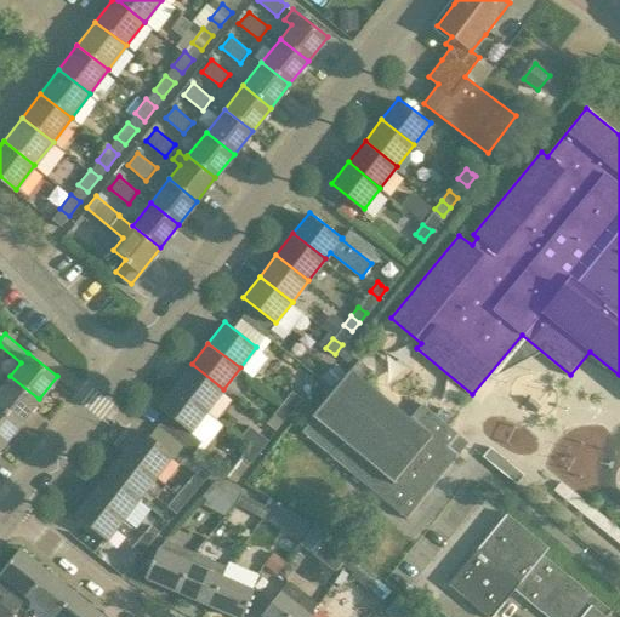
[(330,452),(408,516),(470,443),(459,433),(460,432),(424,401),(411,416),(367,380),(374,370),(359,359),(352,366),(346,373),(312,415),(314,417),(302,430),(330,453),(330,452)]
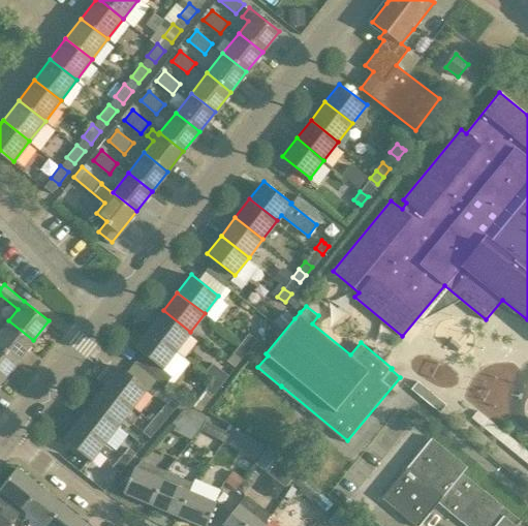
[(163,310),(149,329),(177,350),(190,332),(163,310)]
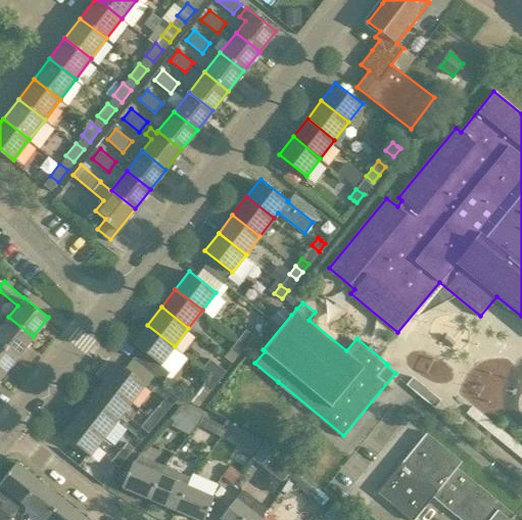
[(33,336),(8,317),(0,310),(0,324),(2,326),(0,327),(0,341),(17,356),(33,336)]
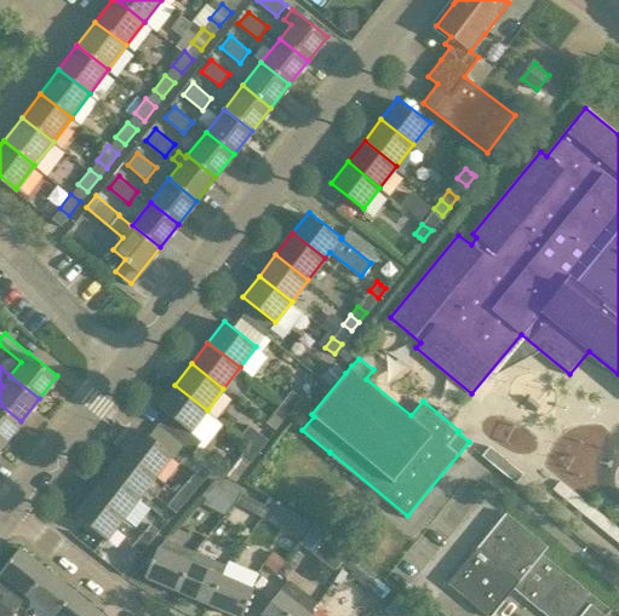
[(207,410),(175,385),(159,406),(166,412),(156,424),(185,447),(193,452),(202,439),(190,431),(207,410)]
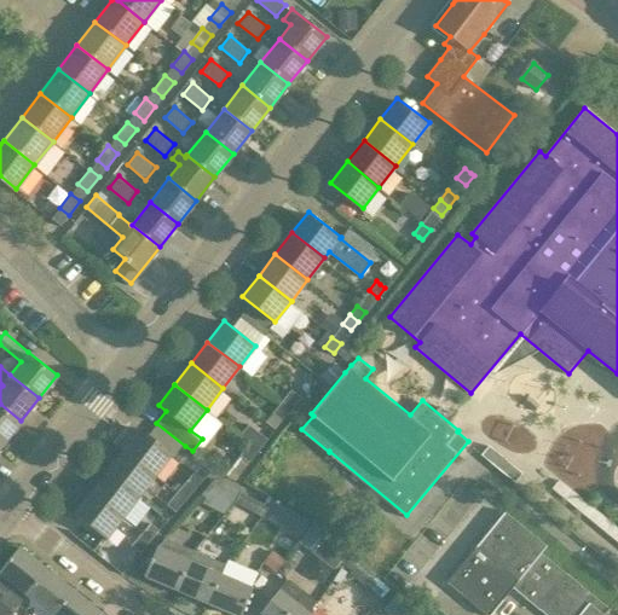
[(282,400),(292,407),(300,395),(292,388),(282,400)]
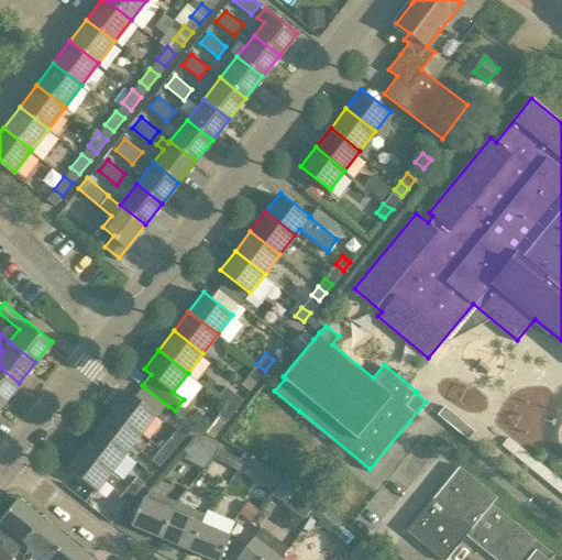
[(256,381),(265,371),(256,364),(249,374),(256,381)]
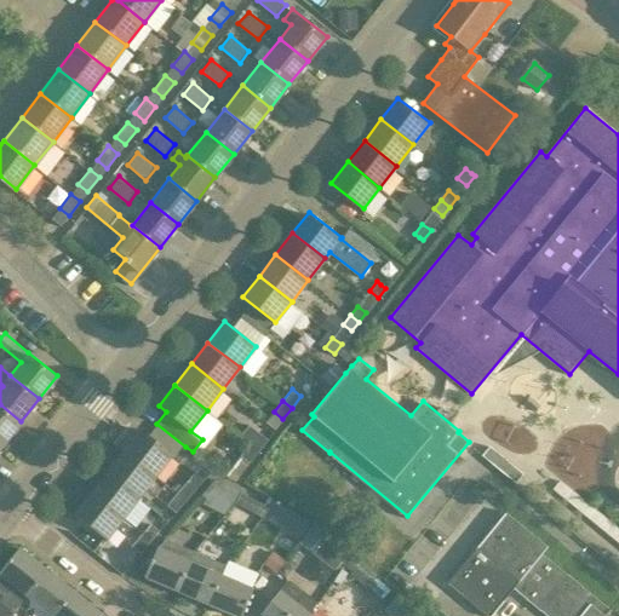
[(0,442),(3,444),(21,421),(0,404),(0,442)]
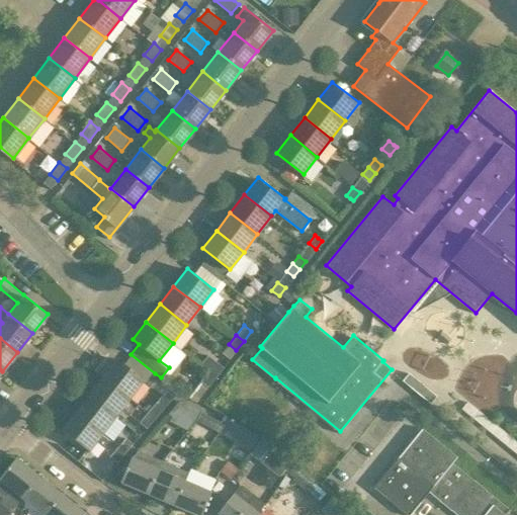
[(155,373),(131,354),(123,363),(145,379),(148,382),(155,373)]
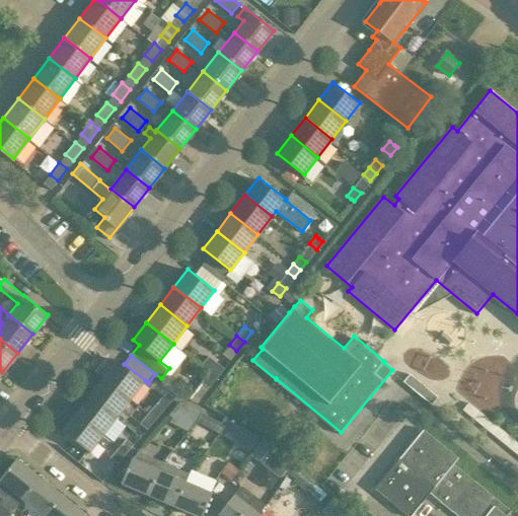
[(209,371),(217,376),(224,367),(209,355),(201,365),(209,371)]
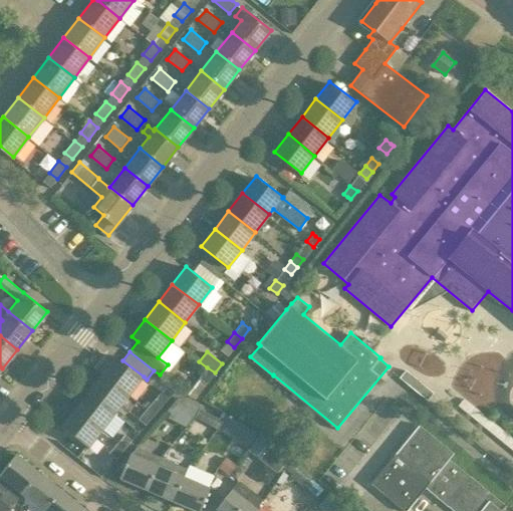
[(116,355),(102,373),(130,395),(144,376),(116,355)]
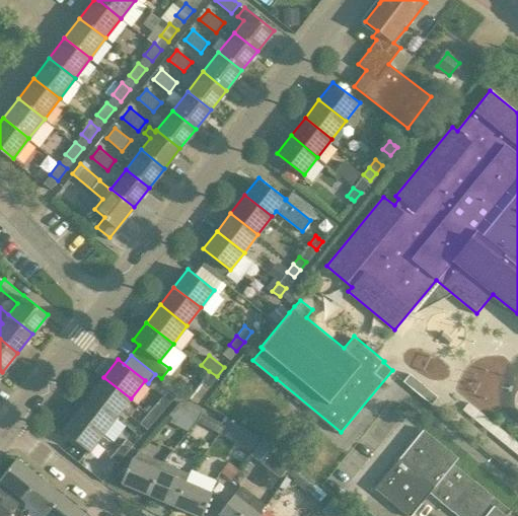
[(217,376),(209,371),(201,380),(209,386),(217,376)]
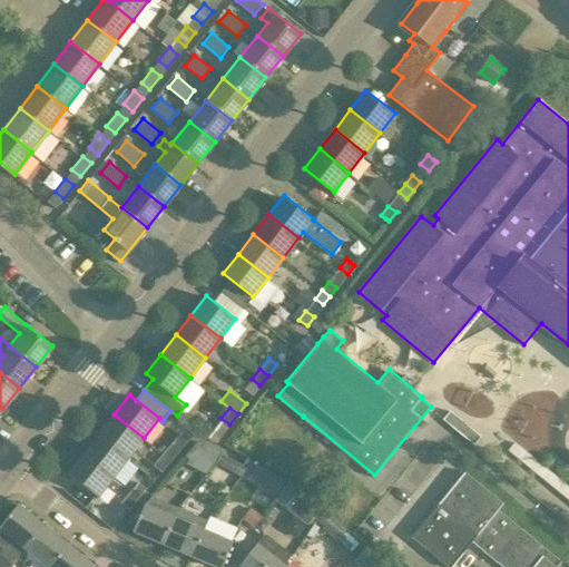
[(482,436),(451,411),(443,420),(474,446),(482,436)]
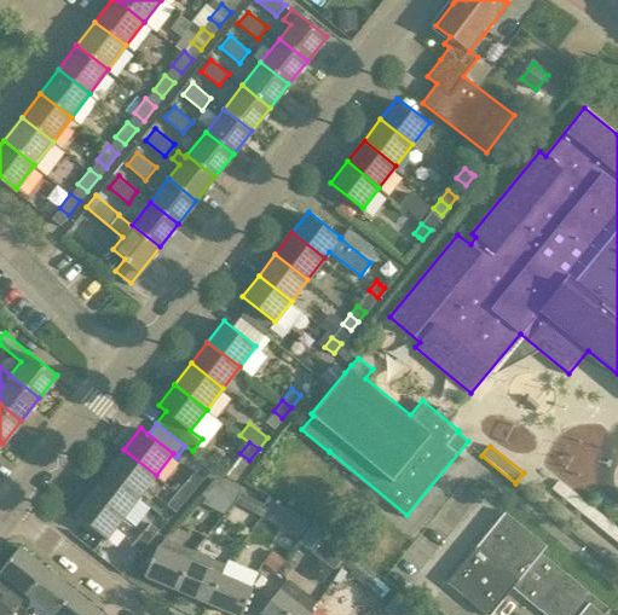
[(123,450),(107,470),(139,497),(156,475),(123,450)]
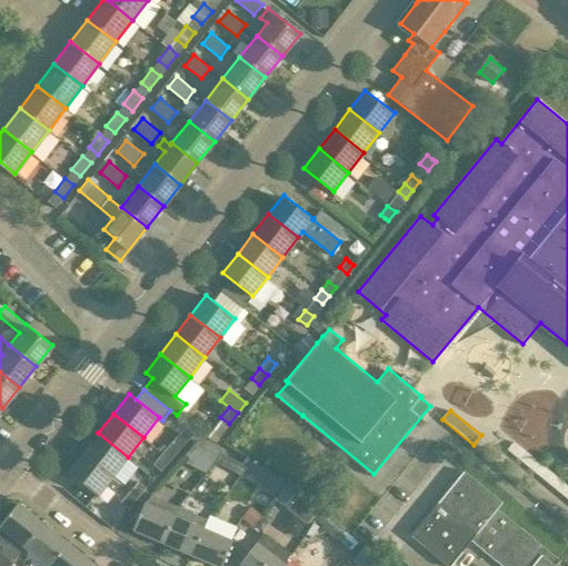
[(160,454),(169,460),(190,436),(182,428),(160,454)]
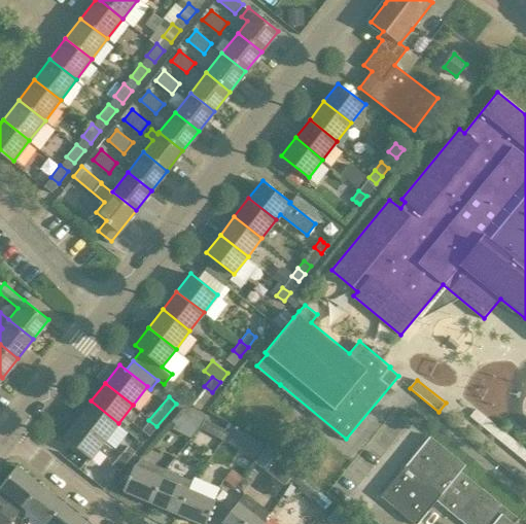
[(77,419),(104,441),(118,423),(91,400),(77,419)]
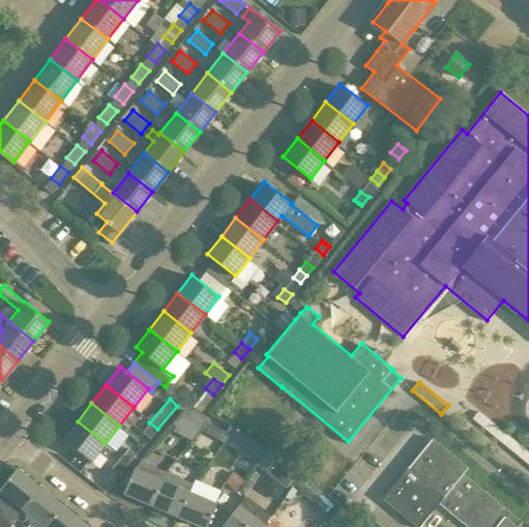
[(213,436),(218,427),(205,419),(200,430),(213,436)]
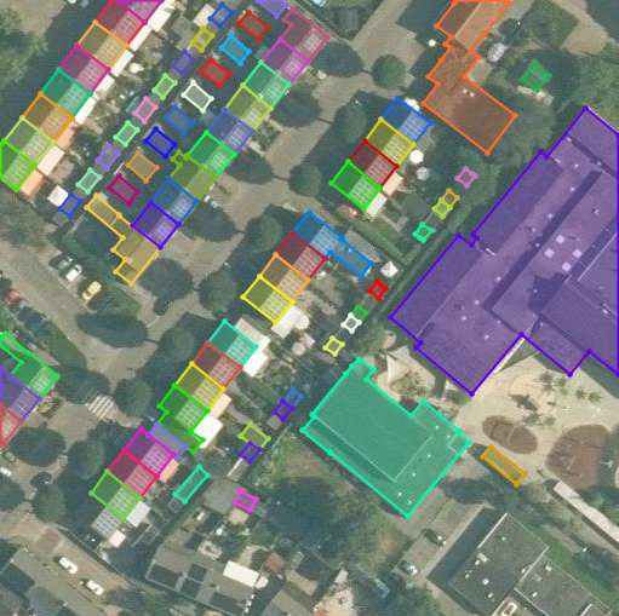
[(131,525),(122,518),(91,493),(74,514),(107,540),(114,530),(122,536),(131,525)]
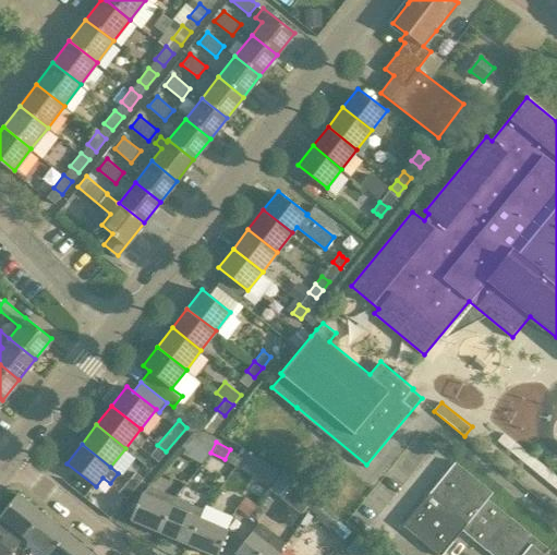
[(166,451),(157,445),(150,454),(158,460),(166,451)]
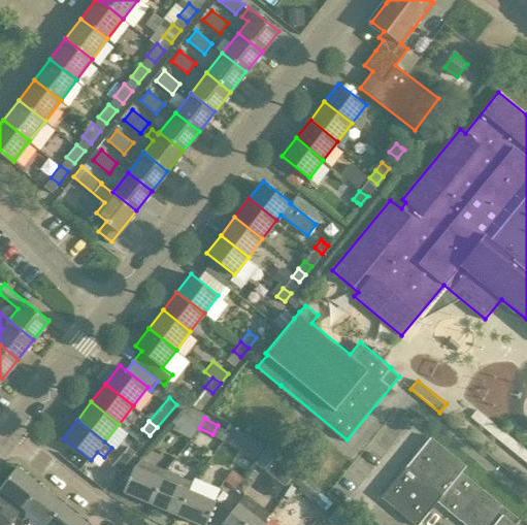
[(224,440),(229,430),(218,425),(212,434),(224,440)]
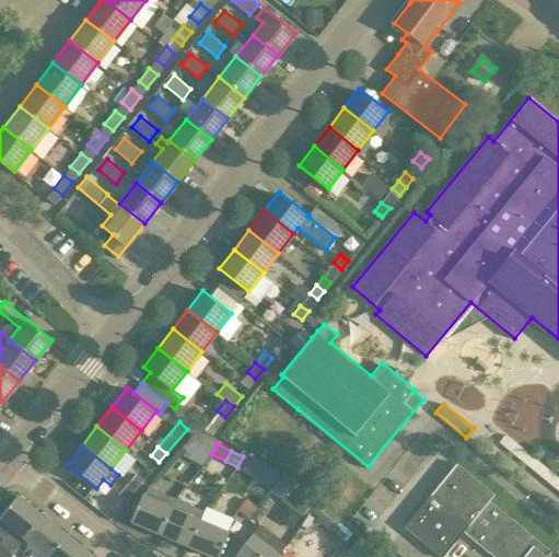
[(458,462),(427,499),(405,525),(443,556),(465,531),(496,556),(558,556),(558,554),(491,499),(496,494),(458,462)]
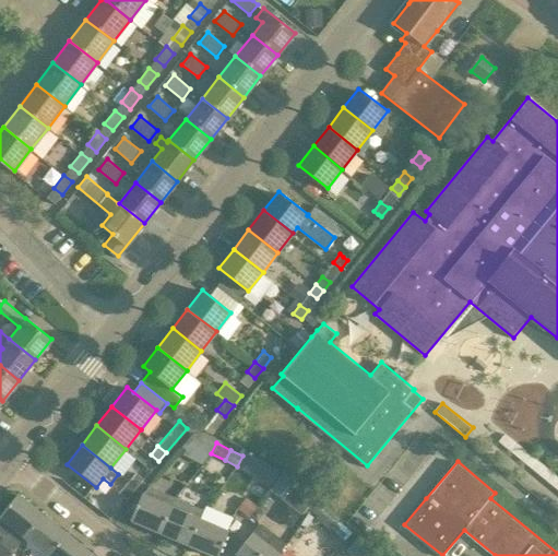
[(128,481),(135,488),(144,478),(137,471),(128,481)]
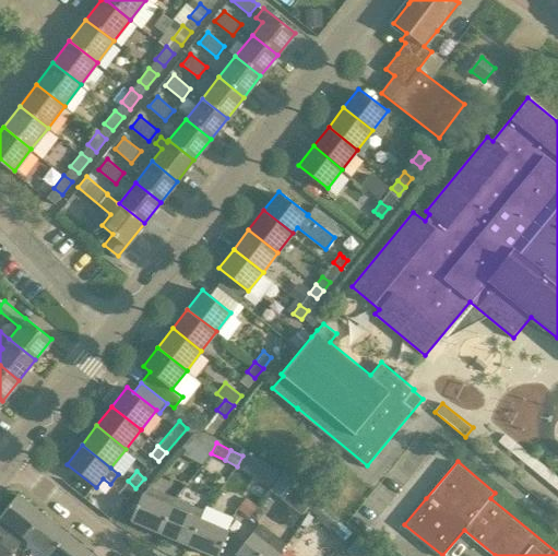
[(135,488),(128,481),(119,492),(127,498),(135,488)]
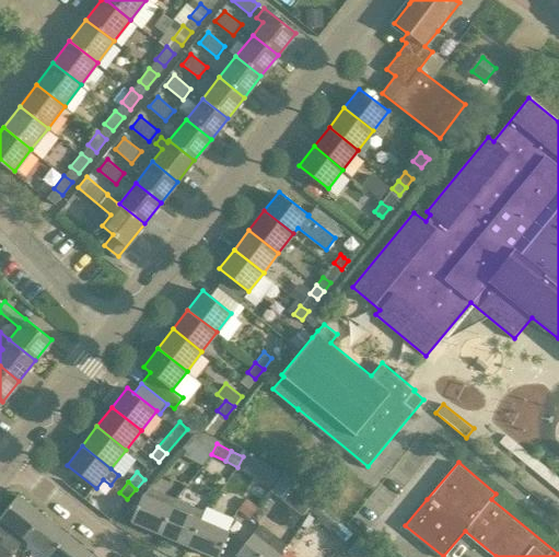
[(132,521),(161,534),(177,496),(149,483),(132,521)]
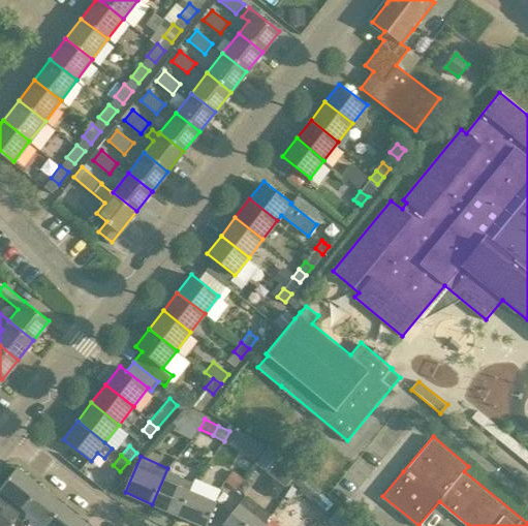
[(24,507),(39,488),(17,468),(0,488),(0,505),(2,507),(0,509),(0,514),(10,523),(24,507)]
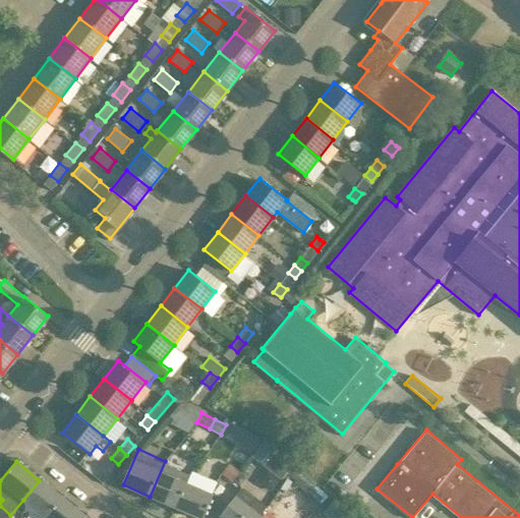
[(165,461),(150,497),(176,508),(186,483),(191,472),(165,461)]
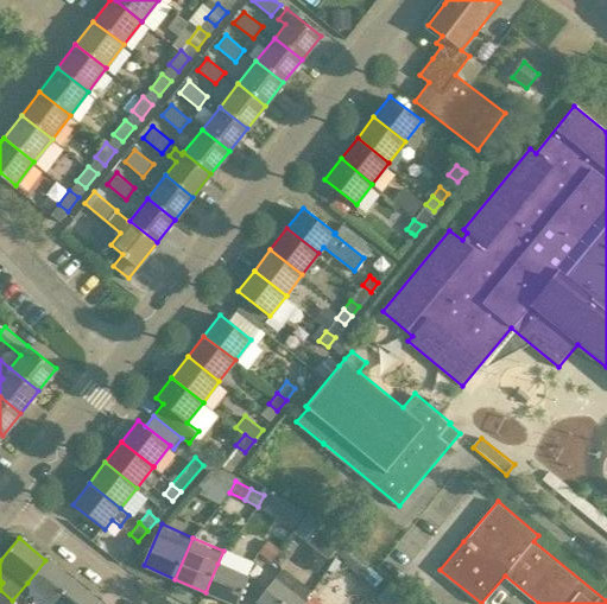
[(71,580),(45,560),(27,583),(54,603),(71,580)]
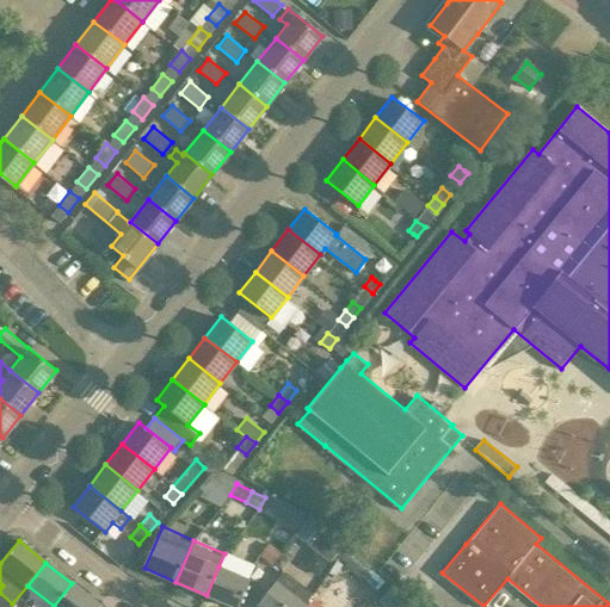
[(239,606),(251,581),(219,567),(207,595),(234,606),(239,606)]
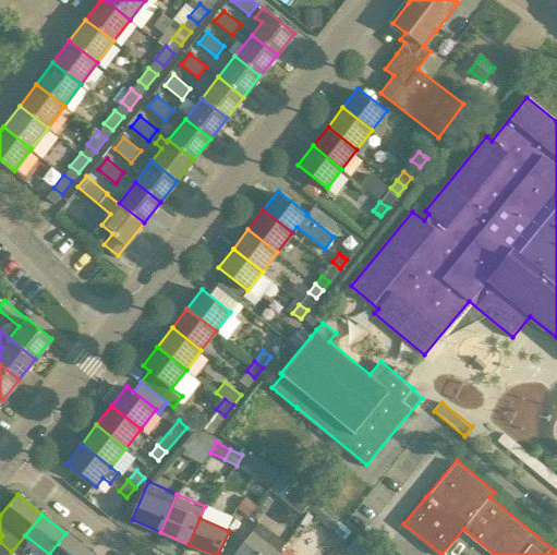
[(237,552),(240,554),(277,554),(279,553),(286,544),(259,523),(237,552)]
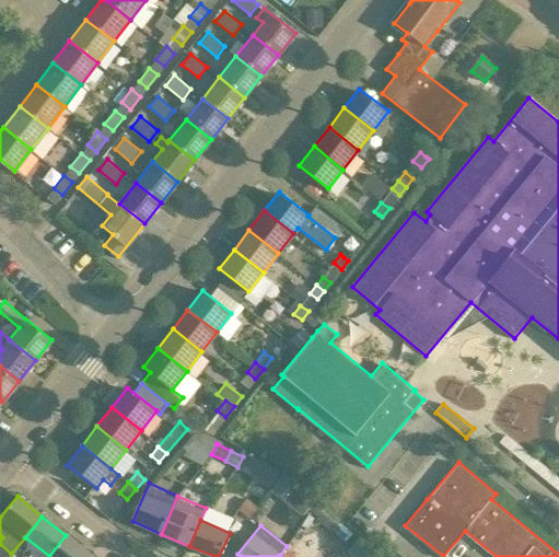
[(89,556),(90,555),(66,535),(49,556),(48,556),(89,556)]
